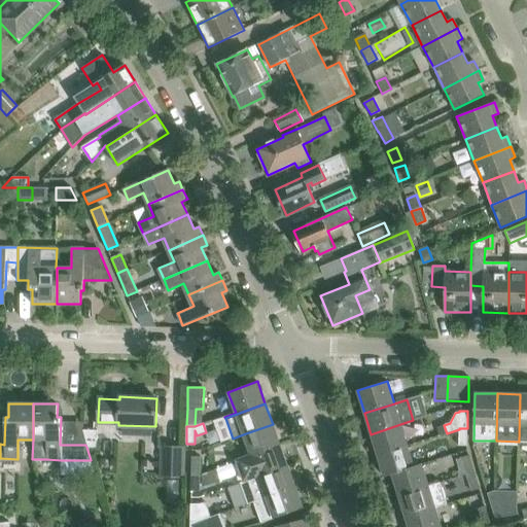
[(250,454),(251,455),(280,445),(273,424),(243,434),(250,454)]
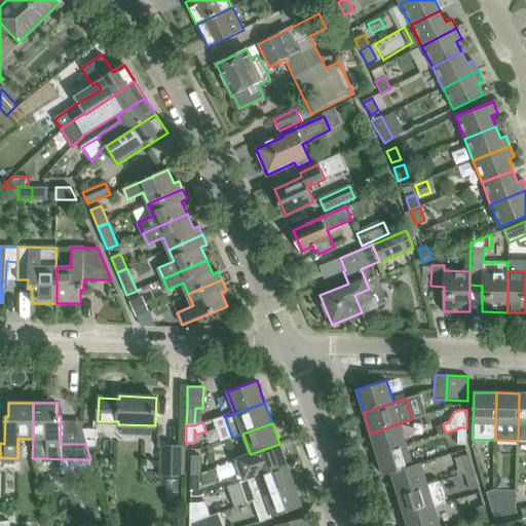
[(400,423),(370,434),(377,454),(407,445),(400,423)]
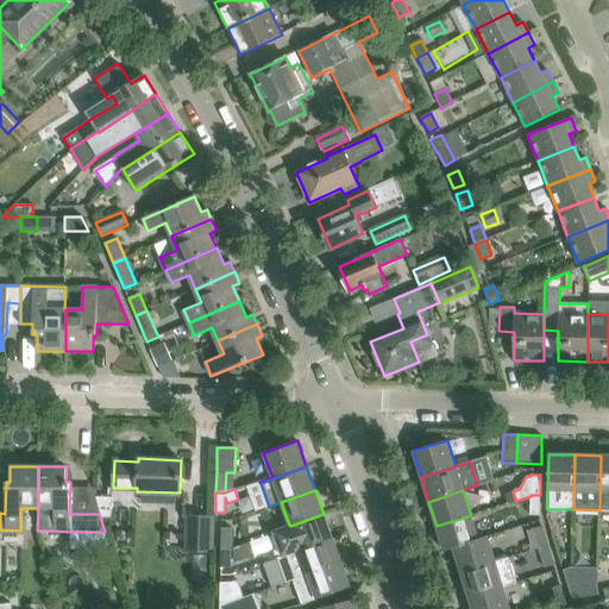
[(531,495),(531,496),(529,515),(540,515),(540,495),(531,495)]
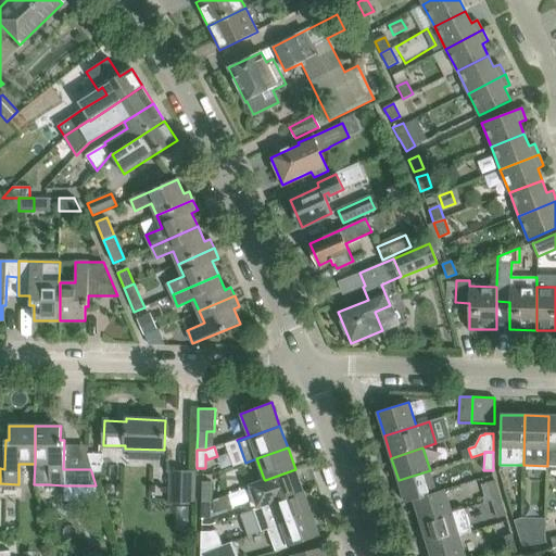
[(86,454),(90,469),(91,471),(99,472),(100,454),(86,454)]
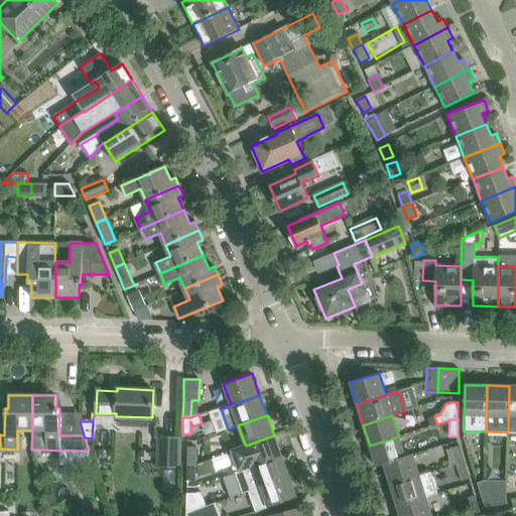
[(235,473),(282,457),(274,435),(246,445),(230,452),(237,472),(235,473)]
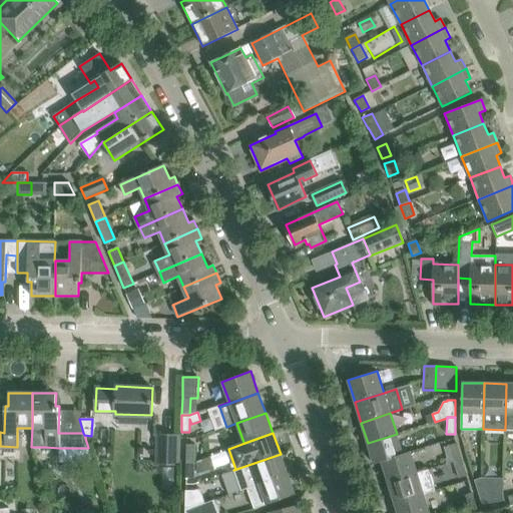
[(397,434),(368,443),(374,464),(411,453),(410,452),(403,454),(397,434)]
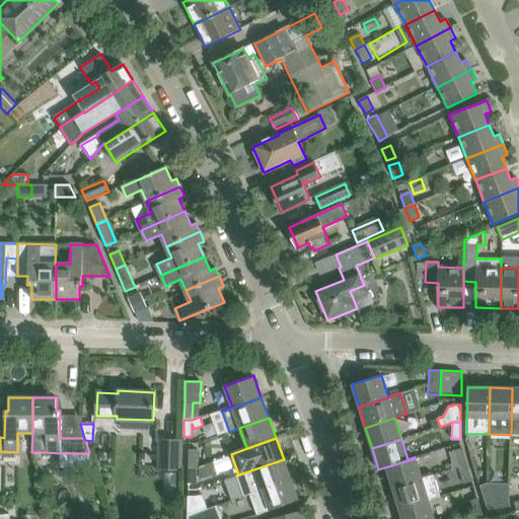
[(156,470),(180,471),(181,441),(157,440),(156,470)]
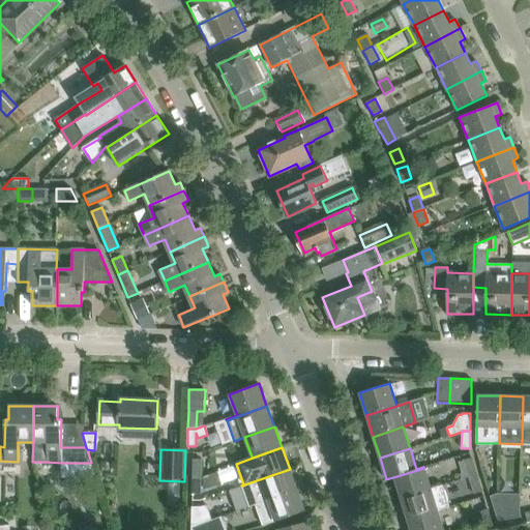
[(472,458),(464,461),(458,463),(461,473),(459,473),(461,479),(469,477),(477,475),(472,458)]
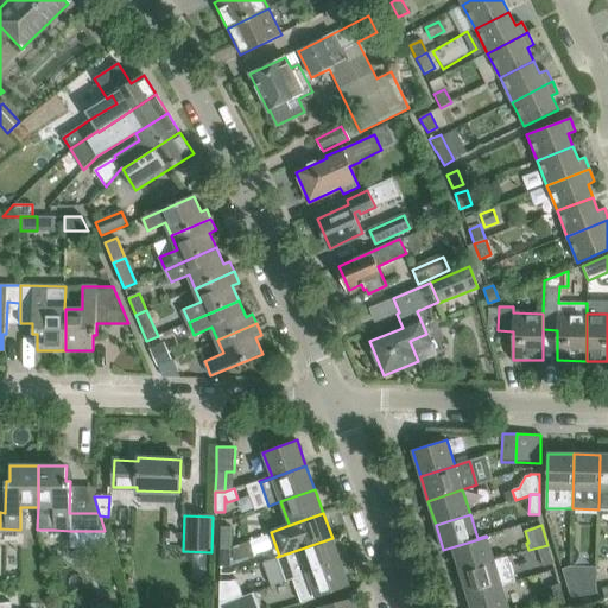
[(221,526),(221,546),(230,548),(230,526),(221,526)]
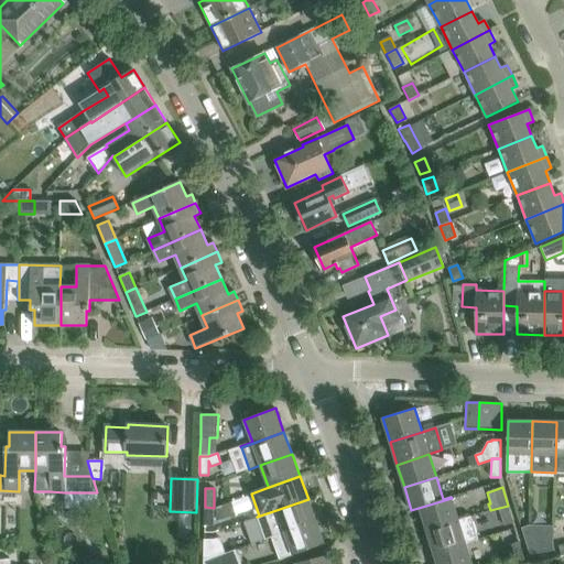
[(452,498),(411,510),(420,508),(426,530),(470,517),(470,516),(458,519),(452,498)]
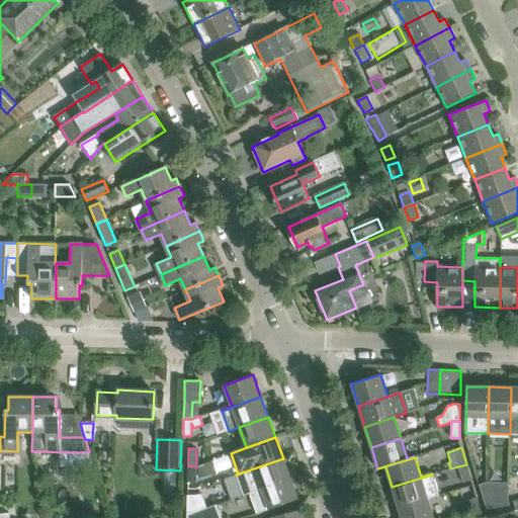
[(283,458),(236,475),(243,496),(290,479),(283,458)]
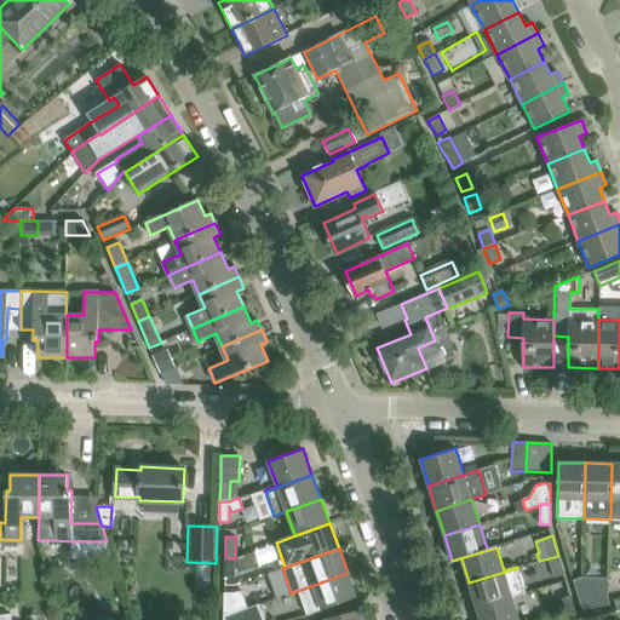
[(558,556),(549,558),(555,578),(564,575),(558,556)]
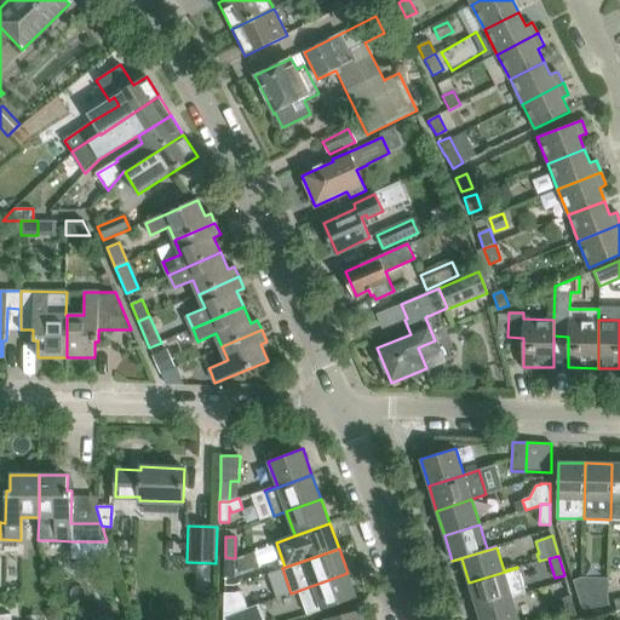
[(235,558),(225,557),(224,578),(234,579),(235,558)]
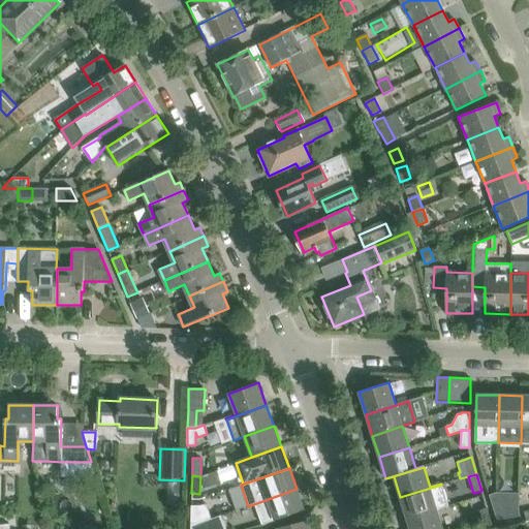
[(400,497),(407,519),(437,509),(448,506),(444,494),(441,485),(400,497)]
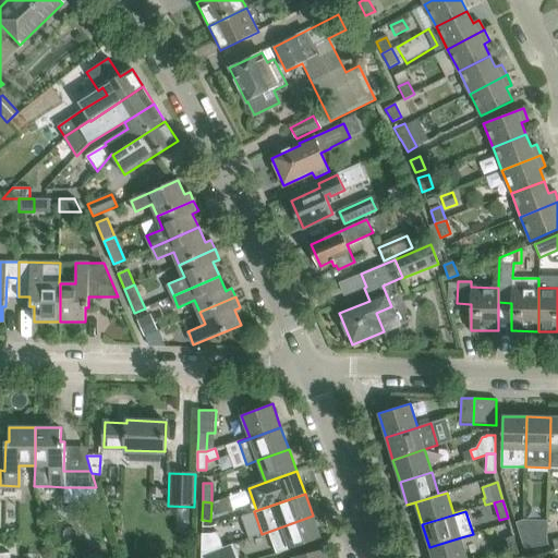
[(313,516),(262,534),(263,534),(269,532),(277,554),(320,537),(313,516)]
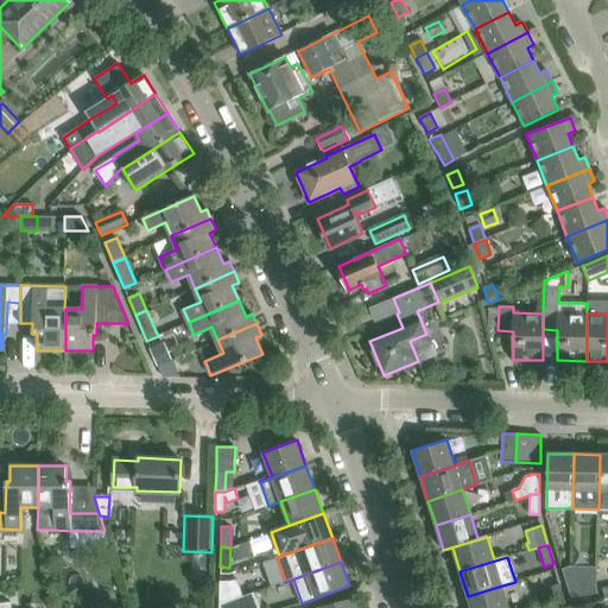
[(562,569),(569,589),(577,587),(571,567),(562,569)]
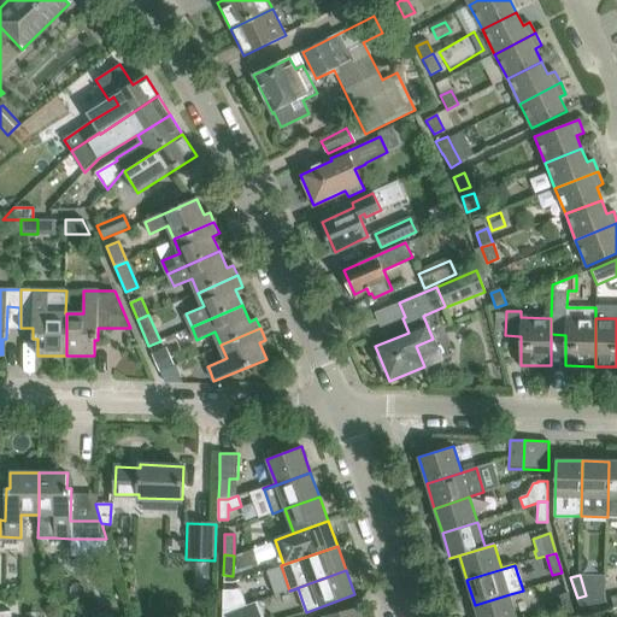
[(586,595),(577,598),(580,607),(599,604),(606,603),(605,593),(605,575),(581,575),(580,575),(586,595)]
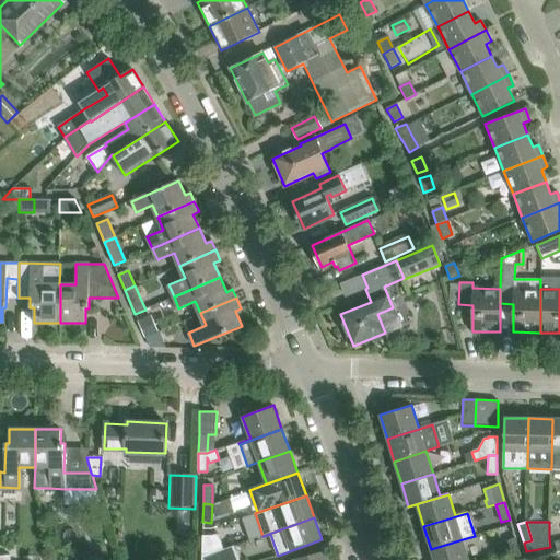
[(202,535),(202,555),(211,555),(220,549),(217,537),(211,538),(211,536),(202,535)]
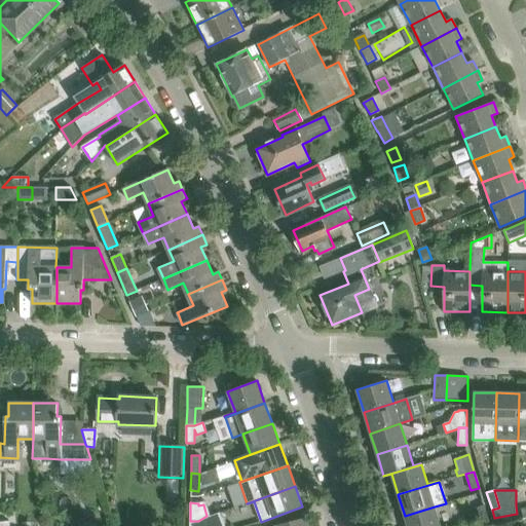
[(482,524),(490,521),(485,504),(477,506),(482,524)]
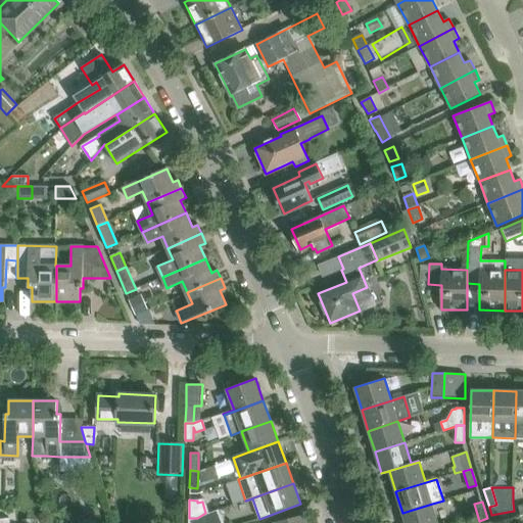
[(437,522),(432,504),(402,513),(405,522),(437,522)]
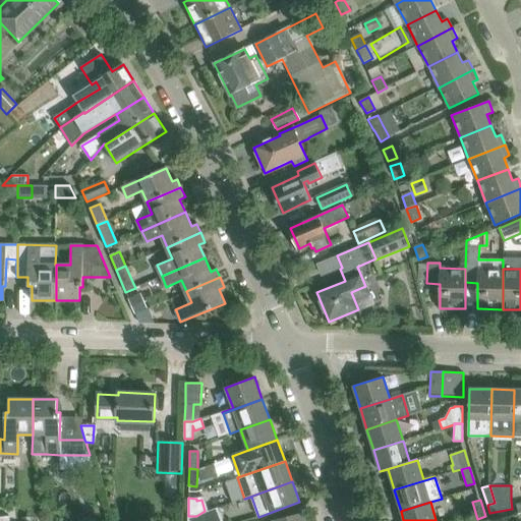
[(188,516),(187,520),(223,520),(220,508),(205,511),(196,516),(188,516)]
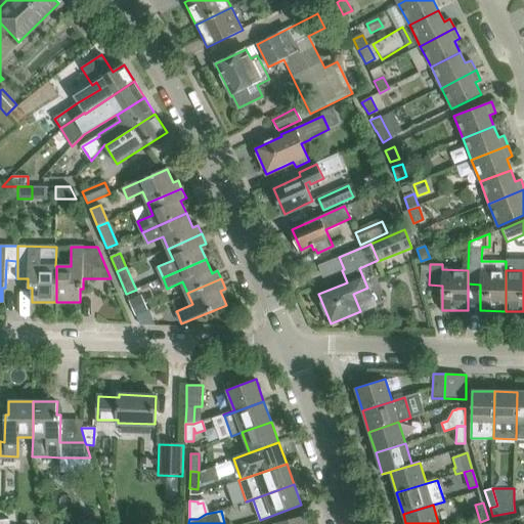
[(307,523),(305,515),(275,523),(307,523)]
